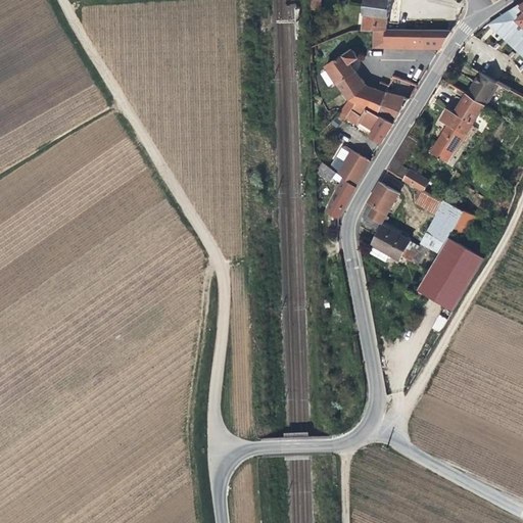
[(321,10),(321,0),(313,0),(312,9),(321,10)]
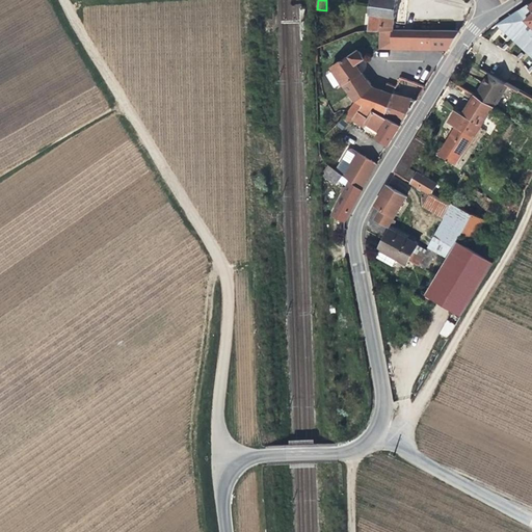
[(398,2),(397,0),(372,0),(369,31),(376,30),(381,29),(394,29),(395,25),(398,2)]
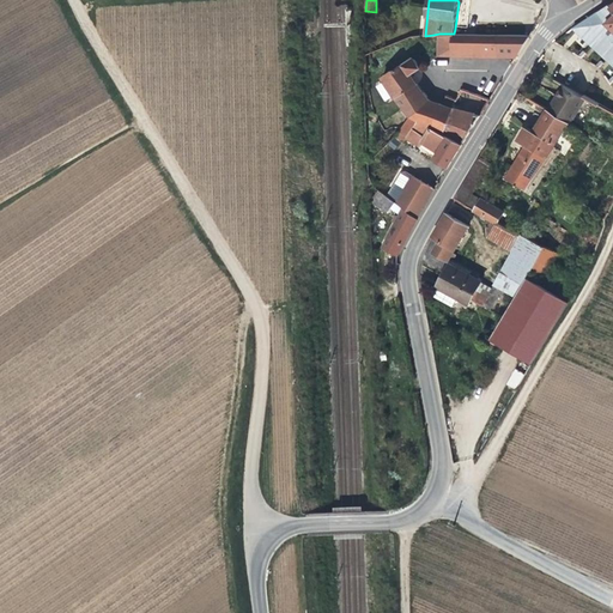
[(608,32),(593,18),(574,29),(593,48),(608,32)]
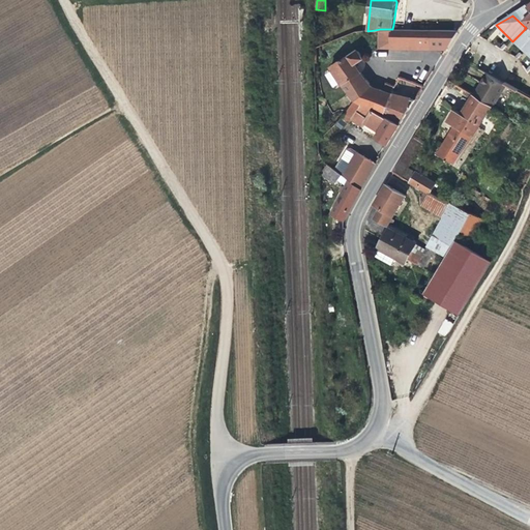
[(529,45),(529,31),(526,28),(512,41),(522,52),(529,45)]
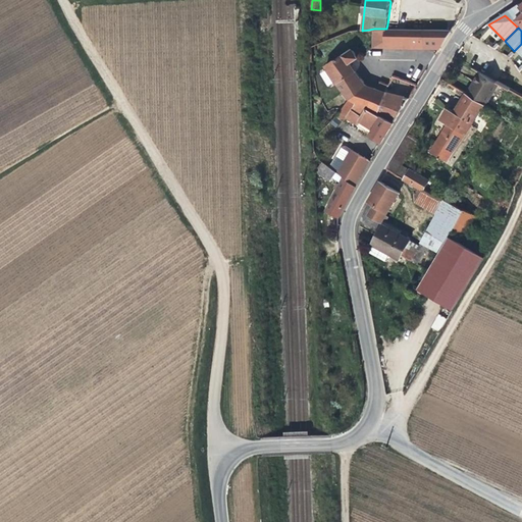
[(386,29),(374,29),(375,47),(380,47),(387,46),(386,29)]
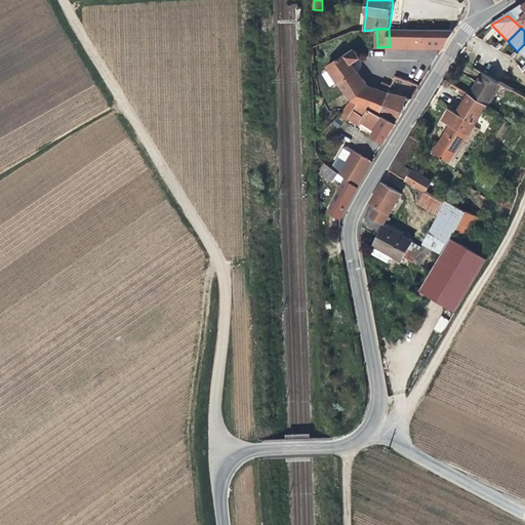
[(444,49),(454,30),(389,29),(390,46),(444,49)]
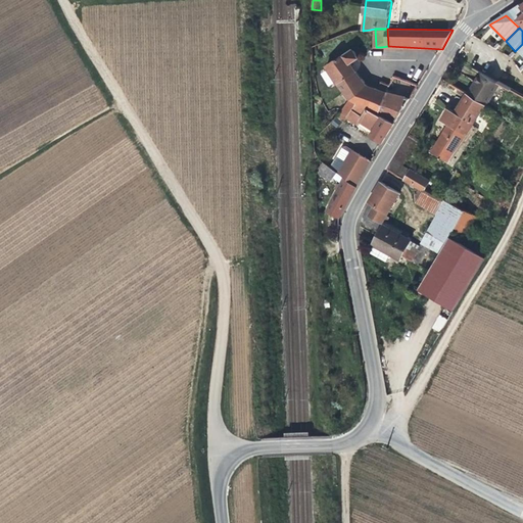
[(359,58),(352,49),(327,65),(336,81),(328,86),(334,95),(343,90),(353,101),(341,112),(347,116),(353,109),(363,116),(368,108),(374,112),(385,93),(374,89),(367,86),(350,63),(359,58)]
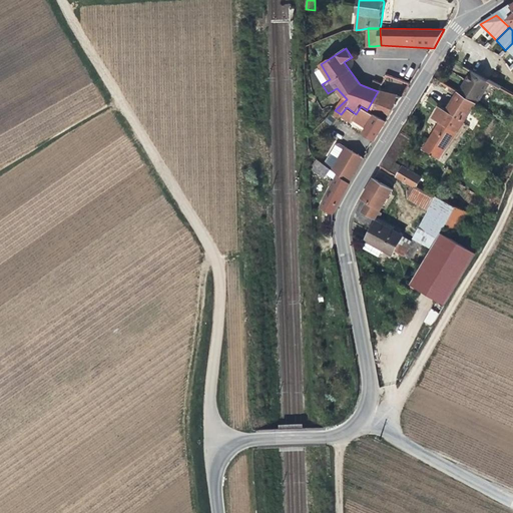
[(478,103),(490,82),(472,72),(466,82),(466,83),(461,92),(460,93),(474,102),(477,103),(478,103)]
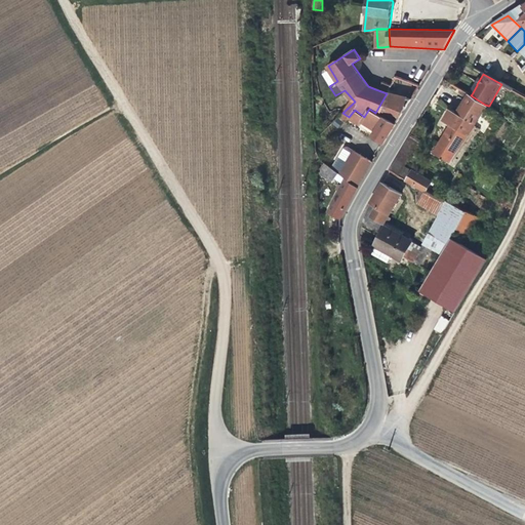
[(408,87),(410,82),(396,77),(393,82),(398,84),(408,87)]
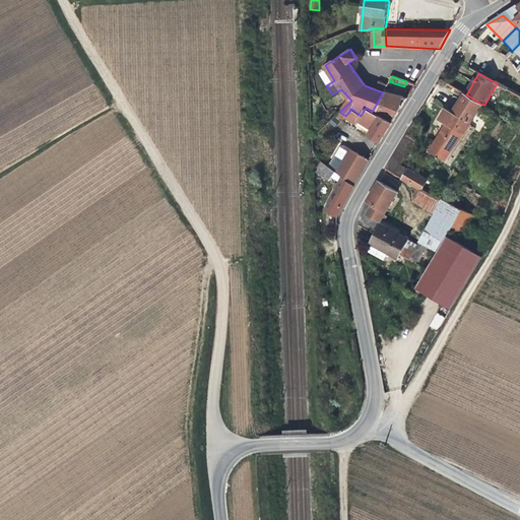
[(391,90),(394,83),(389,81),(383,92),(393,94),(394,91),(391,90)]
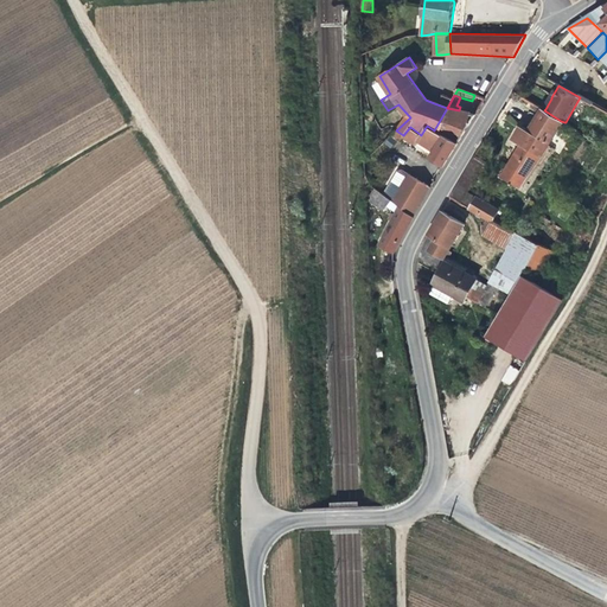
[(472,122),(475,114),(459,110),(447,108),(434,131),(443,135),(459,144),(472,122)]
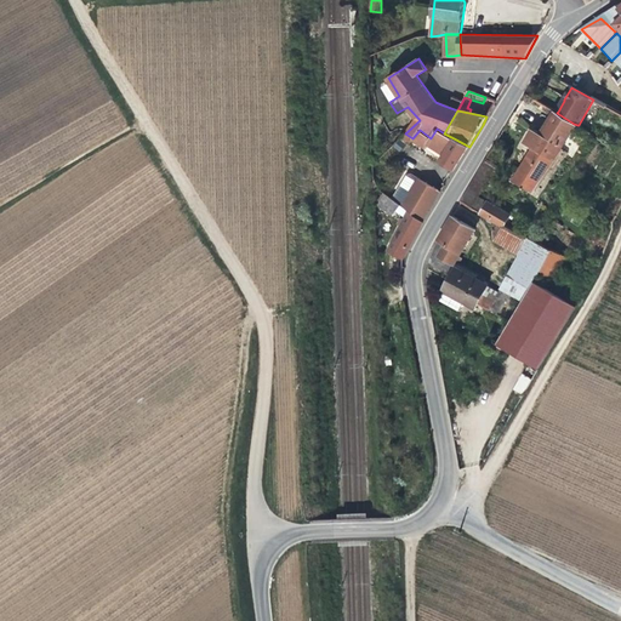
[(559,148),(574,124),(557,113),(556,112),(554,113),(553,117),(552,119),(542,134),(533,129),(525,142),(534,147),(531,152),(514,180),(533,192),(559,148)]
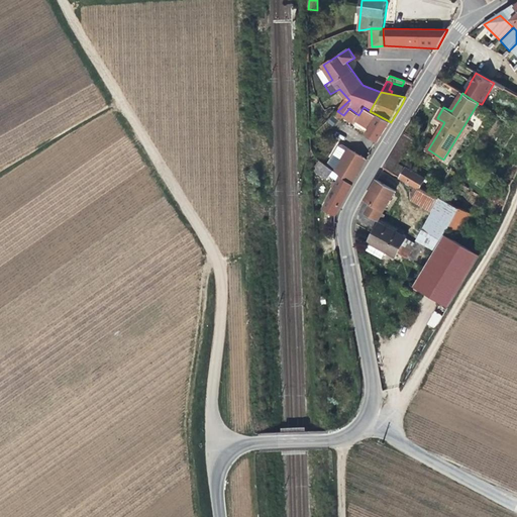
[(391,122),(378,115),(370,111),(364,107),(358,115),(349,108),(343,115),(337,111),(331,117),(340,120),(343,117),(353,123),(355,119),(370,128),(367,133),(371,135),(379,140),(391,122)]
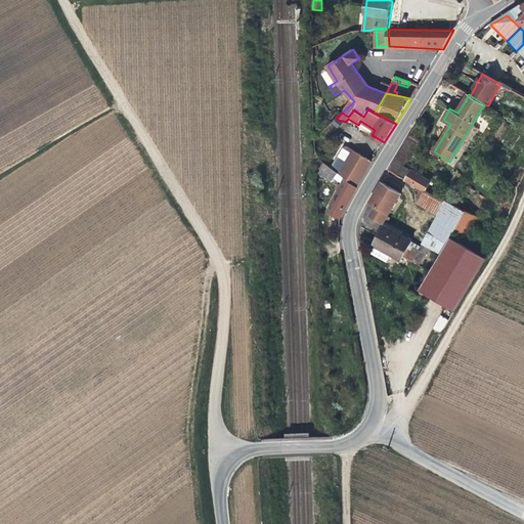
[(404,166),(421,139),(410,134),(389,171),(398,176),(403,168),(404,166)]
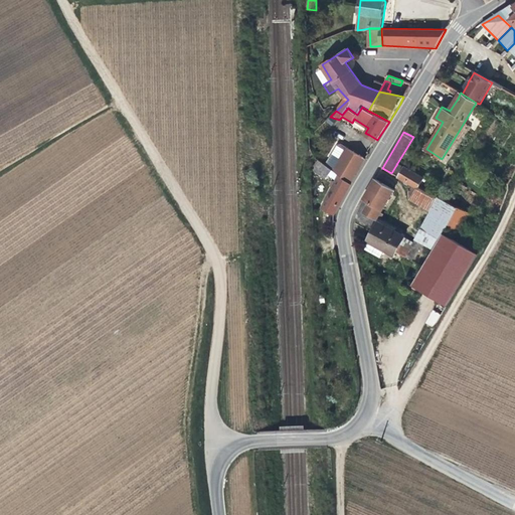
[(351,184),(366,158),(348,147),(333,171),(351,184)]
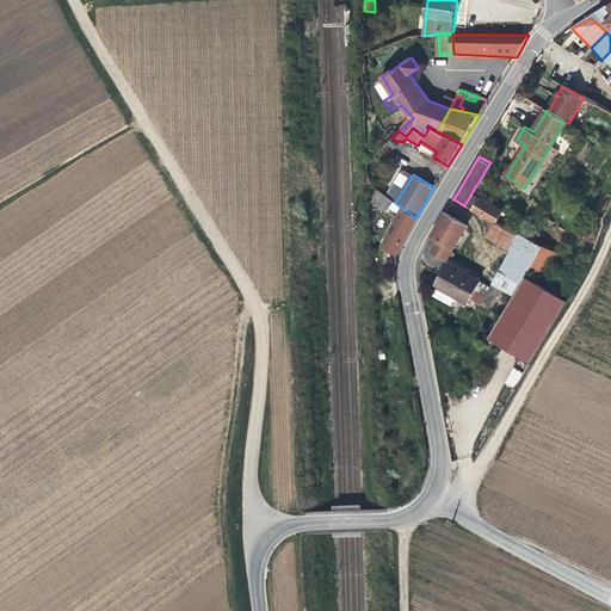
[(408,234),(417,218),(395,203),(378,190),(374,203),(386,213),(392,208),(400,214),(397,217),(399,217),(383,248),(384,248),(396,254),(408,234)]
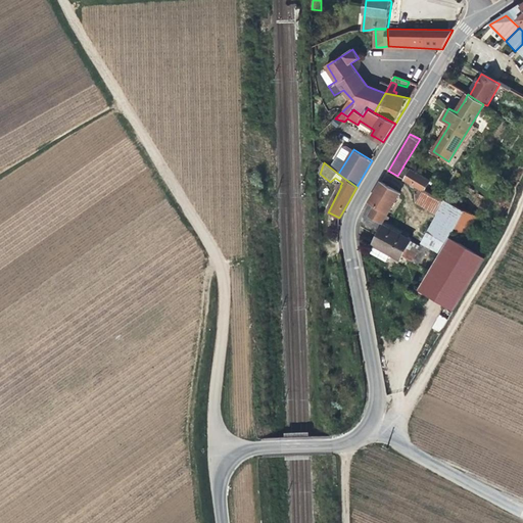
[(405,180),(410,172),(402,168),(397,176),(405,180)]
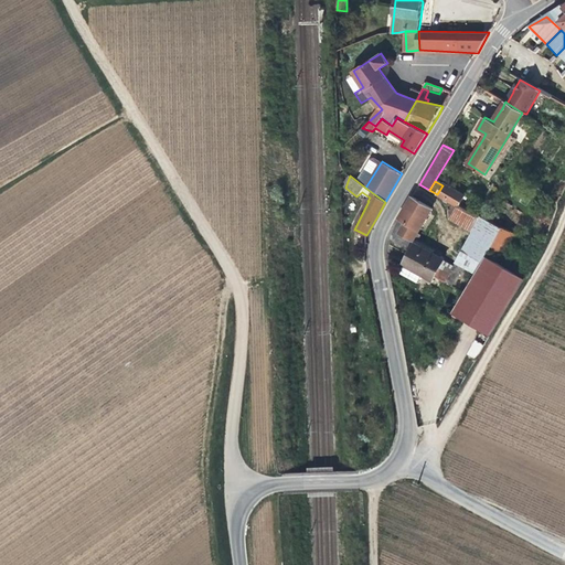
[(443,185),(437,194),(447,200),(454,203),(458,205),(459,206),(466,194),(444,183),(443,185)]
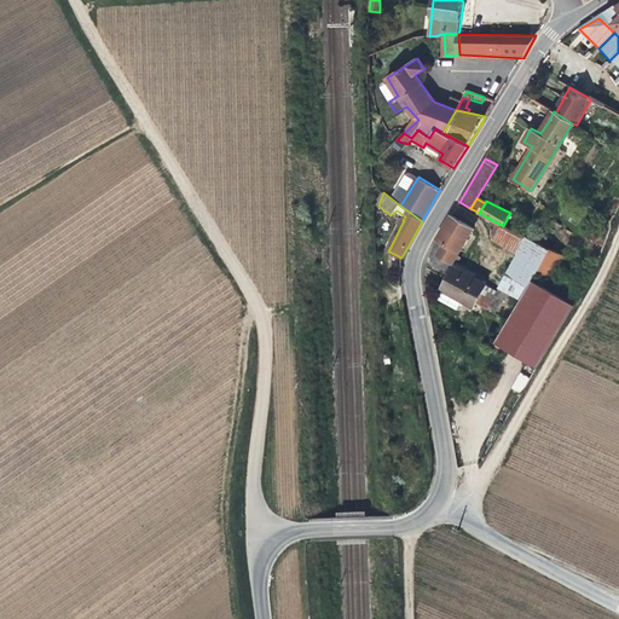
[(457,256),(474,229),(457,219),(451,215),(437,239),(445,244),(438,255),(452,264),(453,262),(457,265),(457,264),(461,258),(457,256)]
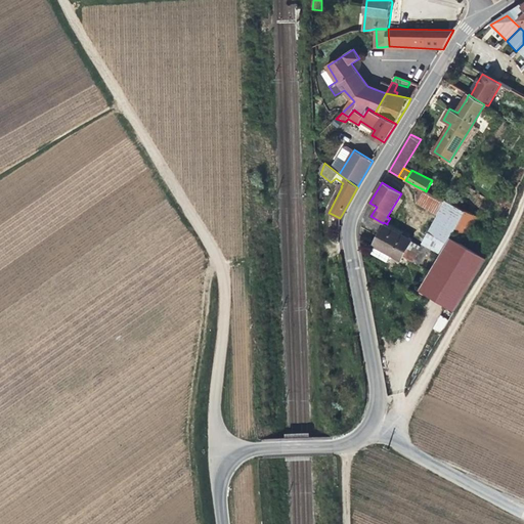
[(417,204),(425,190),(421,188),(416,197),(417,204)]
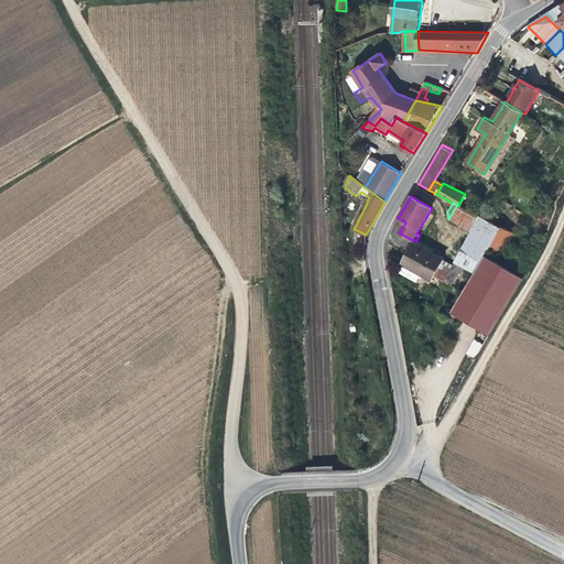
[(485,258),(501,228),(458,206),(457,205),(448,219),(472,232),(454,264),(461,268),(475,275),(485,258)]
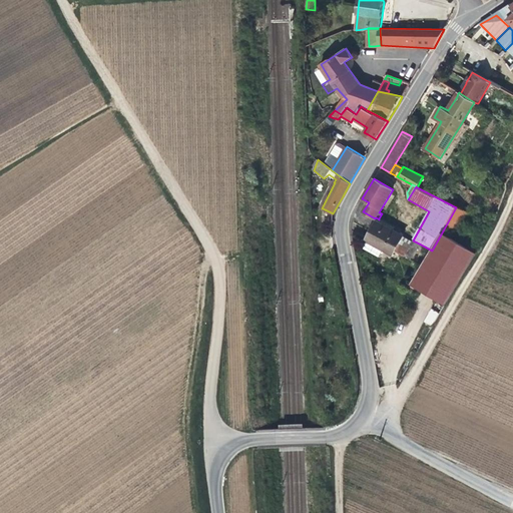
[(402,236),(403,235),(388,227),(389,226),(382,222),(378,220),(377,221),(376,221),(374,225),(367,239),(368,239),(363,247),(380,257),(384,249),(393,254),(394,251),(402,236)]
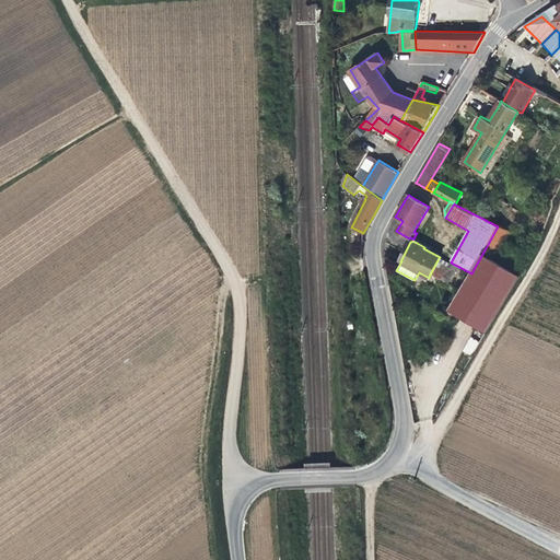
[(487,333),(520,277),(481,256),(471,273),(450,311),(487,333)]
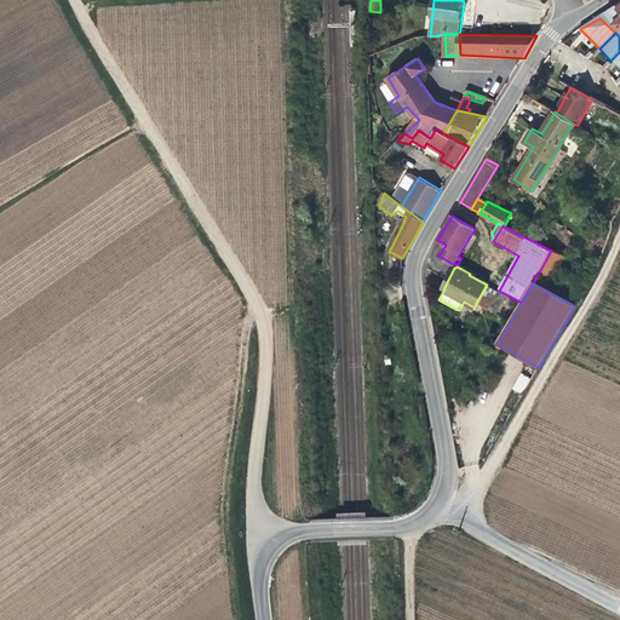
[(493,302),(498,292),(486,286),(476,304),(481,306),(484,298),(493,302)]
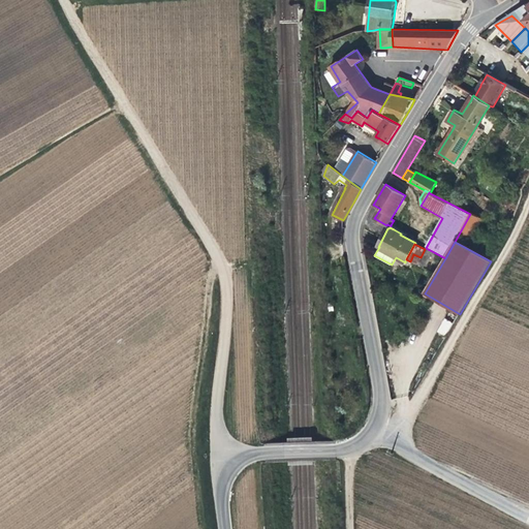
[(423,269),(432,251),(426,248),(425,249),(421,257),(413,254),(410,261),(416,266),(423,269)]
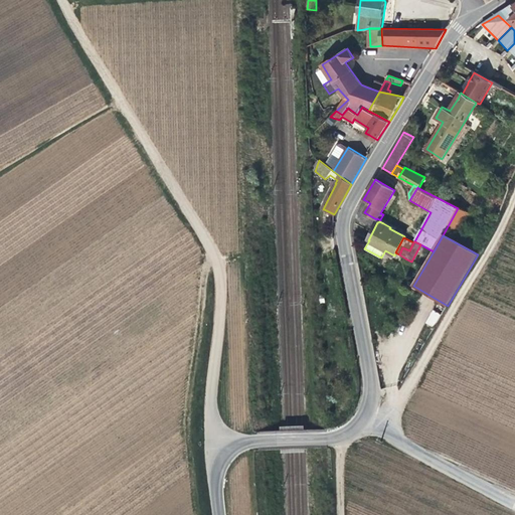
[(434,330),(442,317),(434,312),(426,325),(434,330)]
